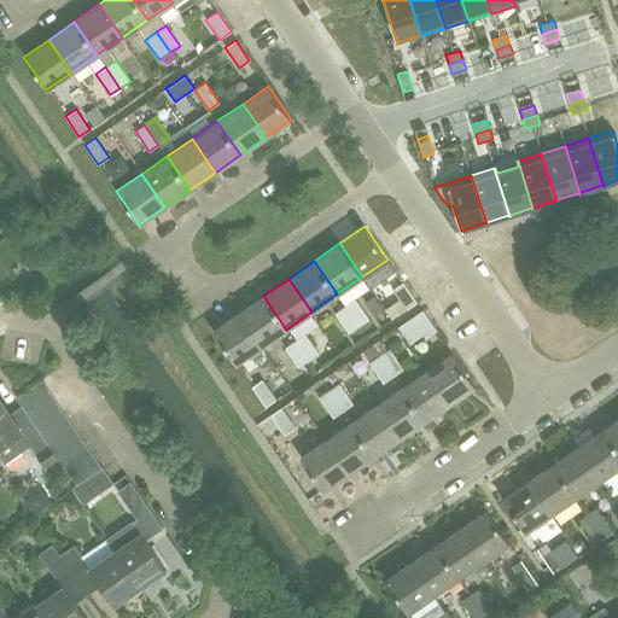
[(392,290),(406,309),(418,302),(403,281),(392,290)]
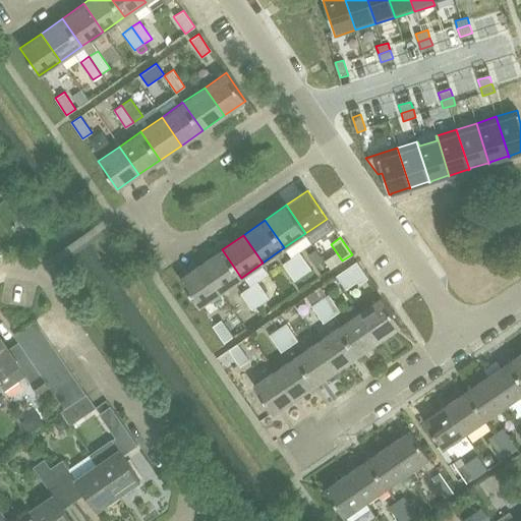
[(222,249),(200,264),(220,292),(241,278),(222,249)]
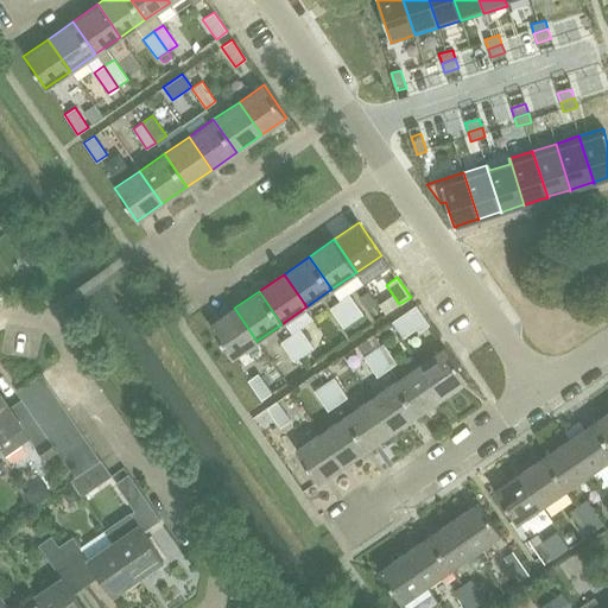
[(349,295),(340,301),(354,321),(362,315),(349,295)]
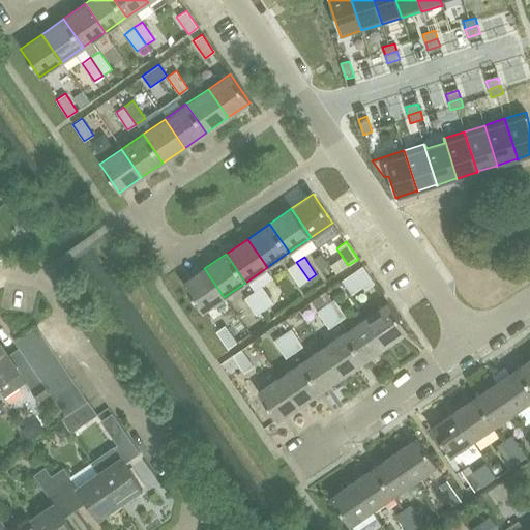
[(296,262),(287,268),(299,286),(308,280),(296,262)]
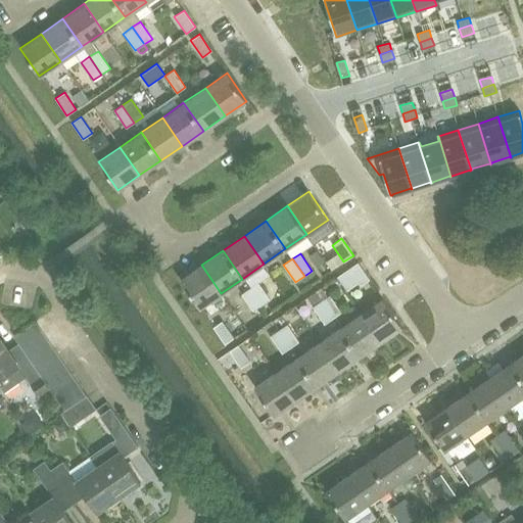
[(358,263),(335,277),(345,292),(358,283),(360,286),(369,279),(358,263)]
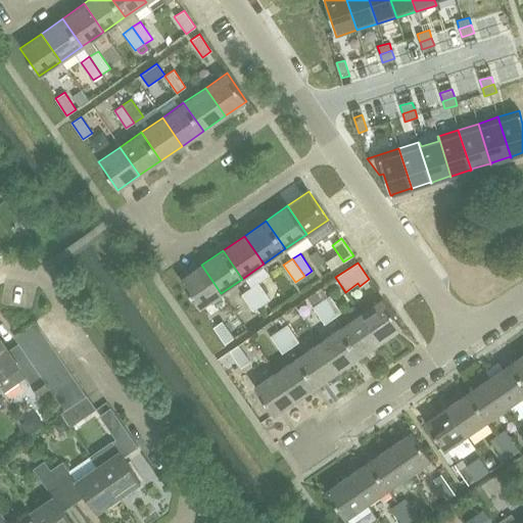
[(221,293),(201,265),(180,280),(199,308),(221,293)]
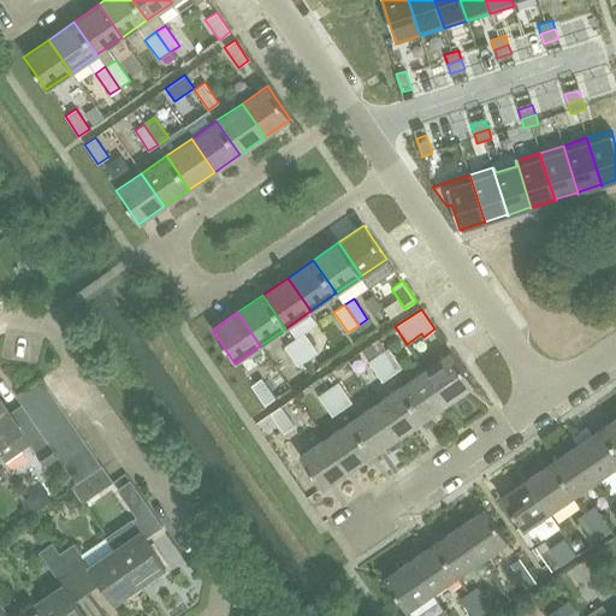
[(304,332),(294,339),(308,361),(318,354),(304,332)]
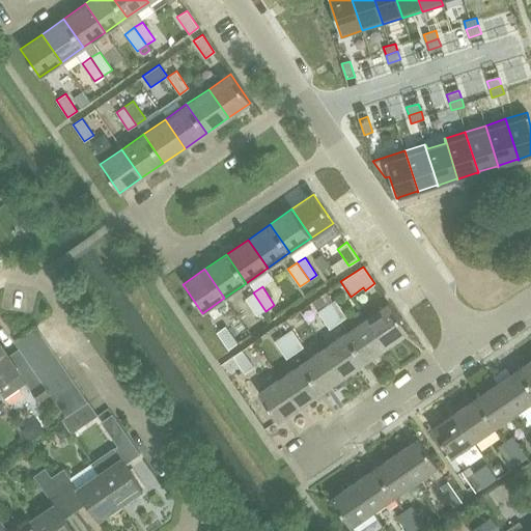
[(253,292),(245,299),(257,316),(266,311),(253,292)]
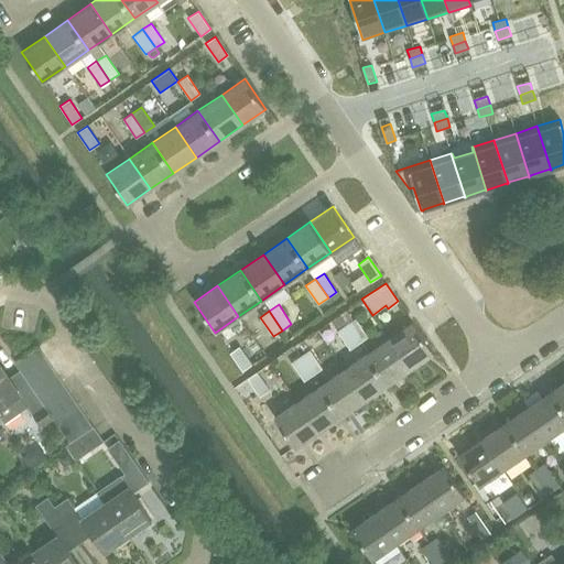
[(355,317),(345,324),(358,343),(368,337),(355,317)]
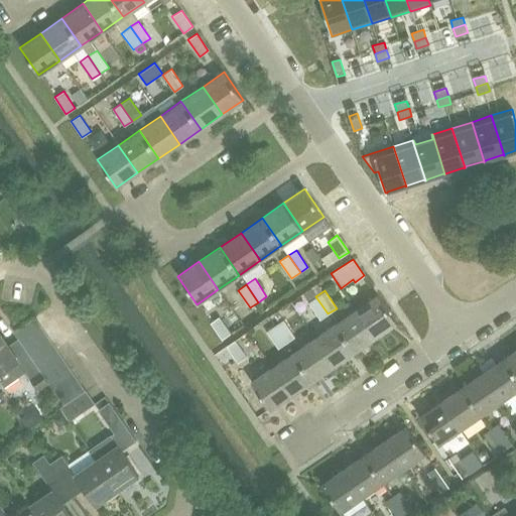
[(377,294),(356,309),(375,337),(397,323),(377,294)]
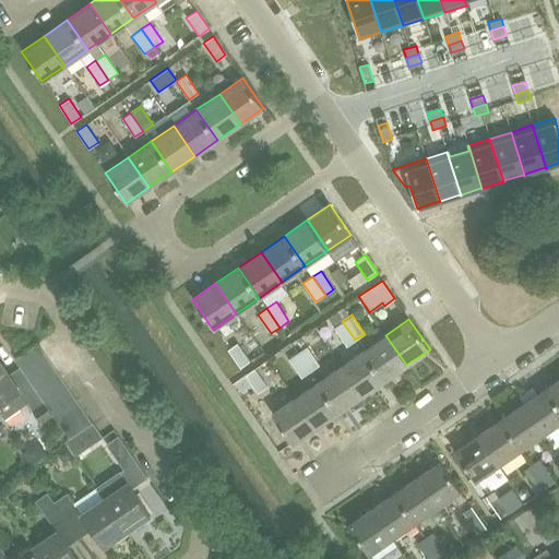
[(342,321),(334,328),(346,346),(355,340),(342,321)]
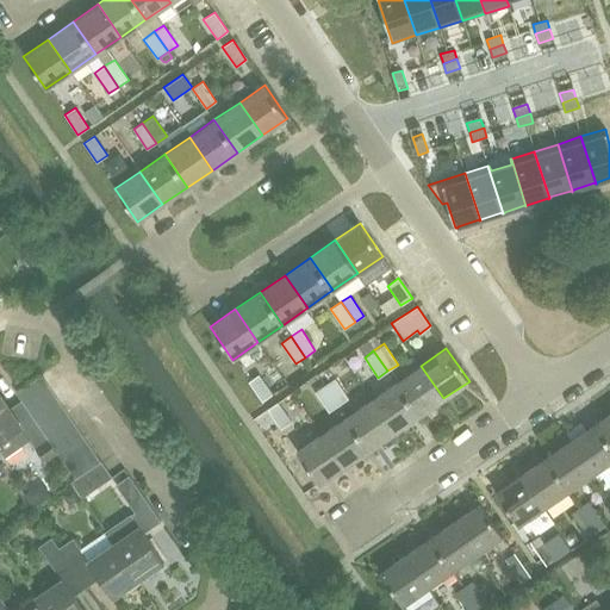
[(421,366),(396,383),(419,416),(443,398),(421,366)]
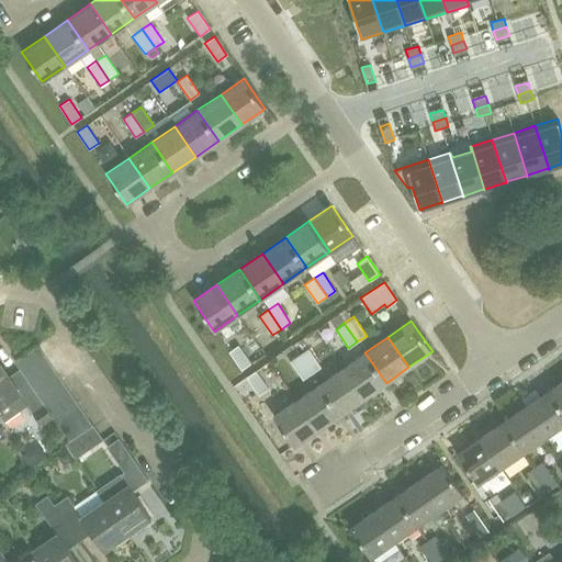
[(37,345),(14,361),(22,372),(45,357),(37,345)]
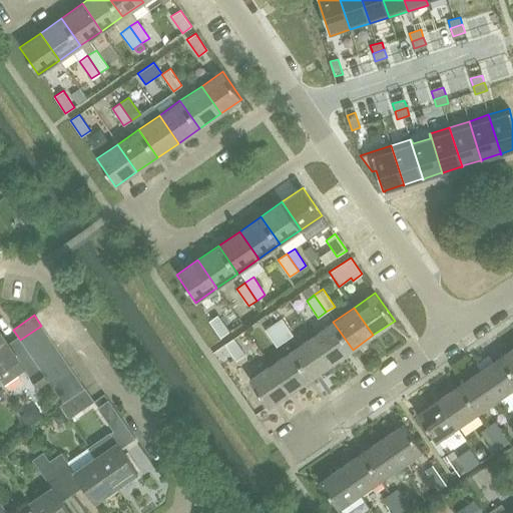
[(209,321),(220,338),(229,332),(217,315),(209,321)]
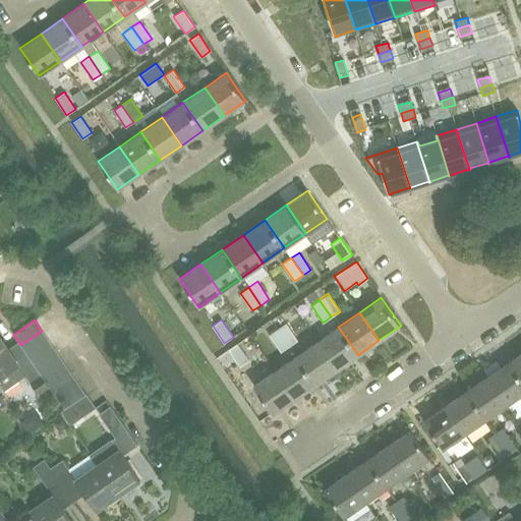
[(285,323),(276,329),(288,346),(297,340),(285,323)]
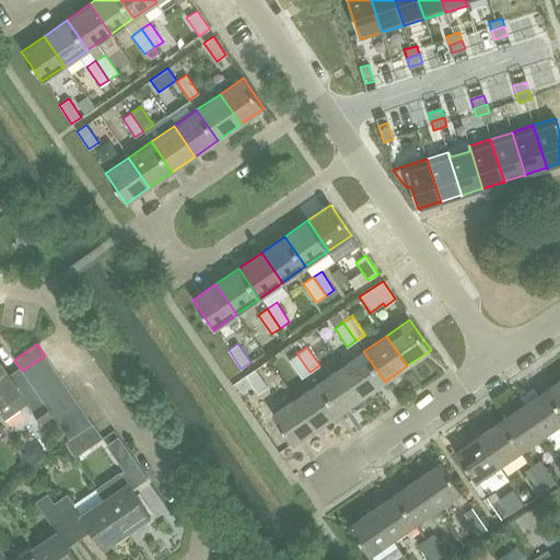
[(363,351),(340,366),(361,397),(385,382),(363,351)]
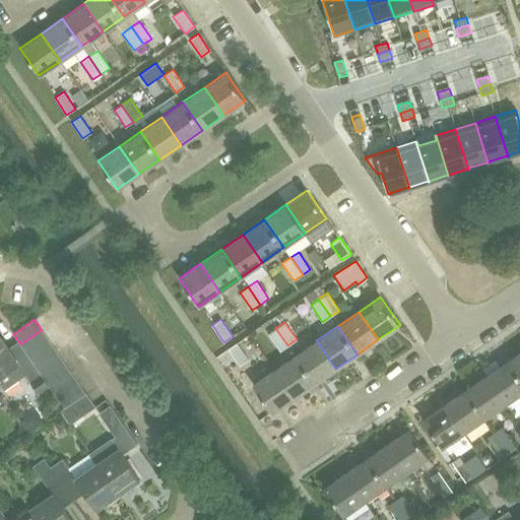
[(275,328),(268,333),(280,350),(287,345),(275,328)]
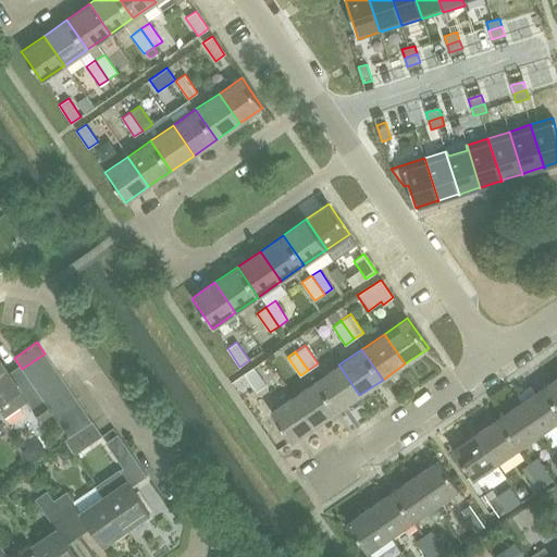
[(45,354),(22,369),(31,381),(52,364),(45,354)]
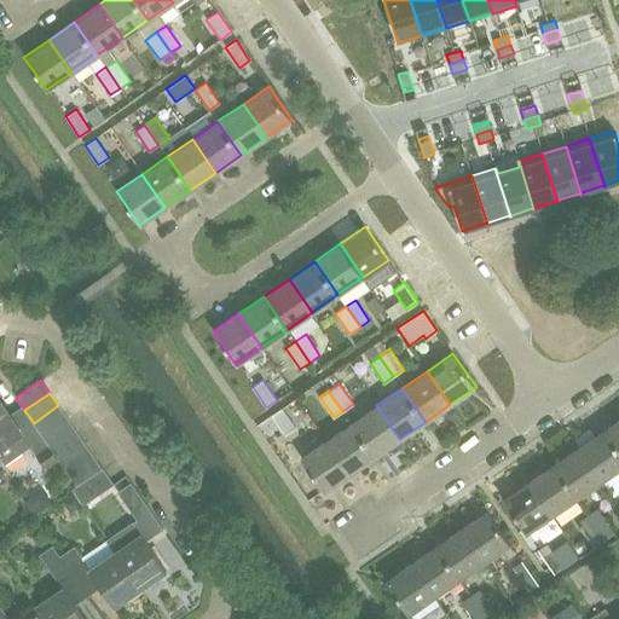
[(0,401),(0,458),(5,466),(33,446),(22,431),(21,432),(10,416),(0,401)]
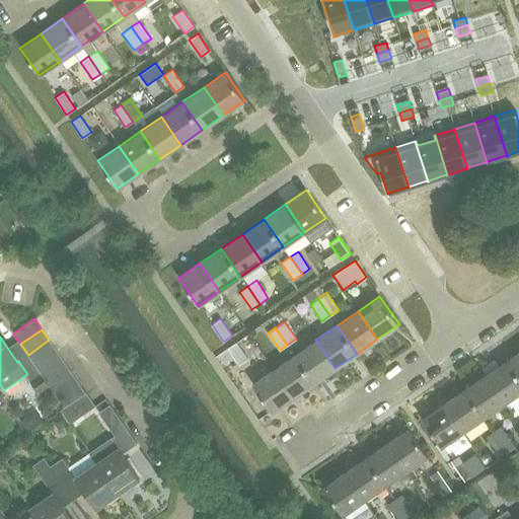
[(49,340),(28,355),(35,365),(56,350),(49,340)]
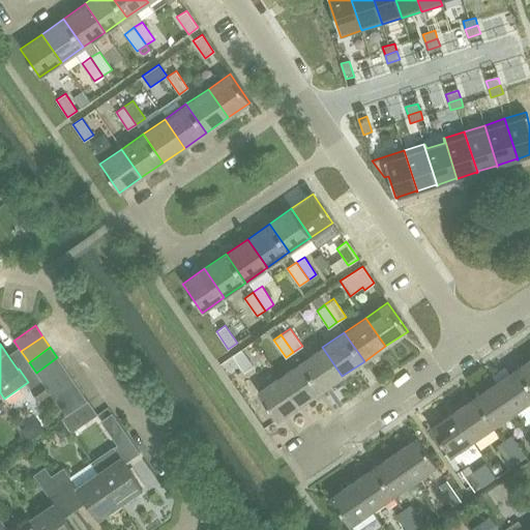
[(322,347),(300,362),(321,391),(342,376),(322,347)]
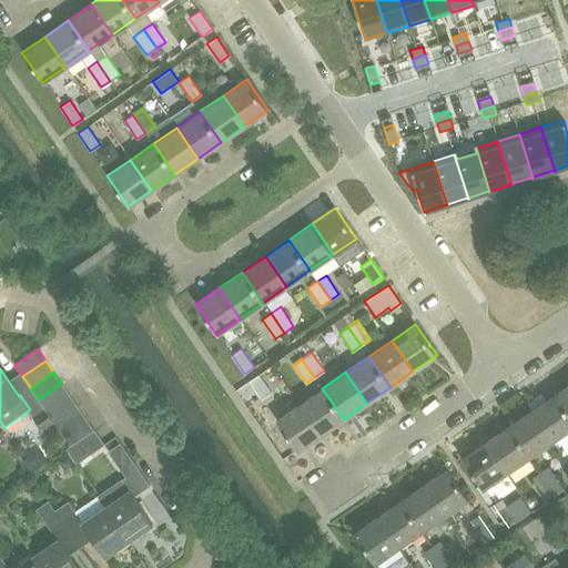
[(20,373),(9,382),(19,396),(20,395),(30,409),(40,425),(43,429),(49,426),(56,436),(61,432),(39,399),(20,373)]
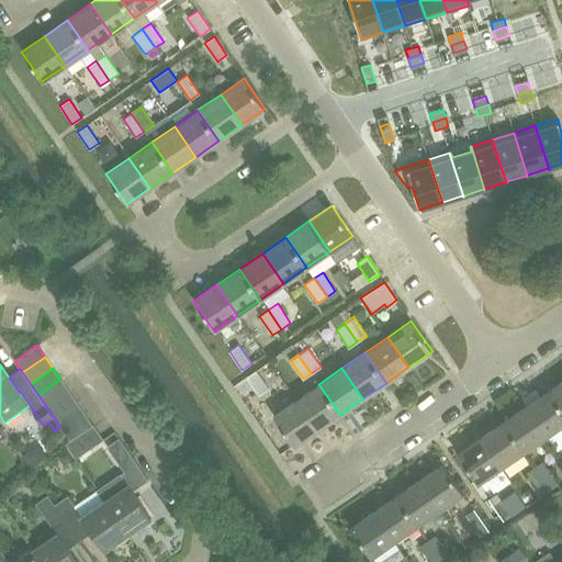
[(246,377),(259,395),(268,389),(256,370),(246,377)]
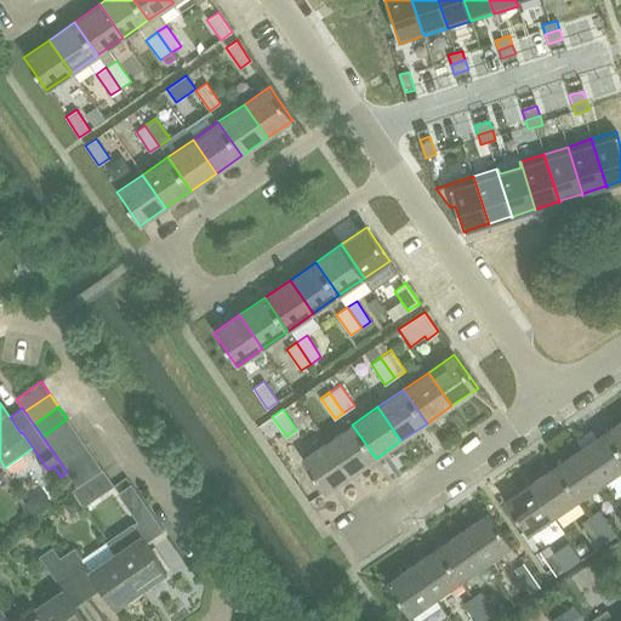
[(75,432),(67,419),(43,437),(51,449),(75,432)]
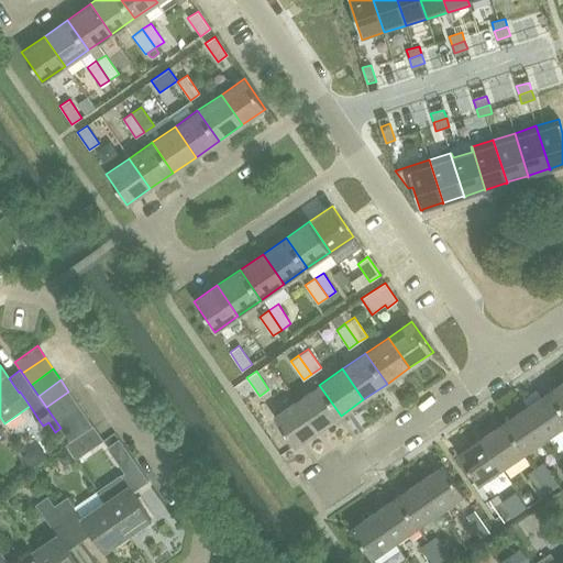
[(562,381),(549,390),(562,410),(562,381)]
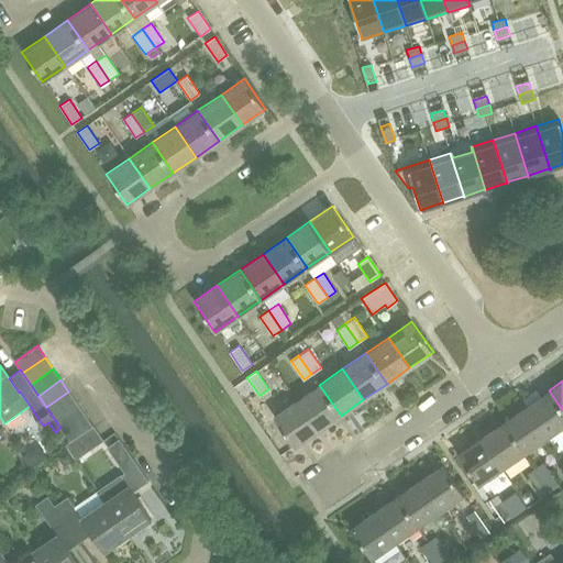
[(319,385),(296,401),(317,431),(341,416),(319,385)]
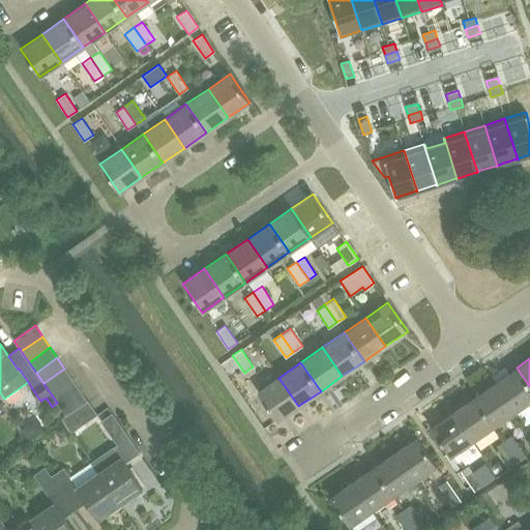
[(529,386),(517,367),(495,382),(514,411),(529,401),(529,386)]
